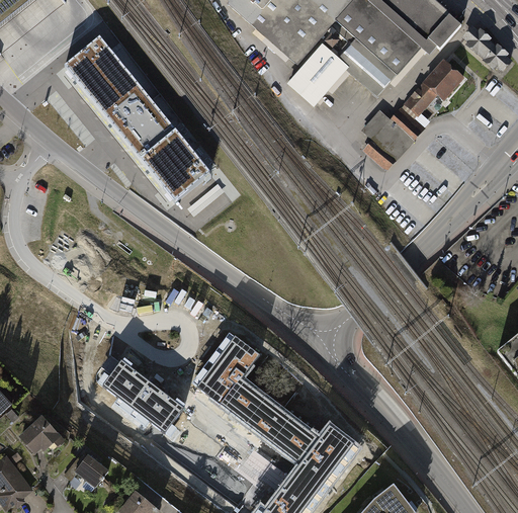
[(0,0),(0,24),(17,10),(30,0),(0,0)]
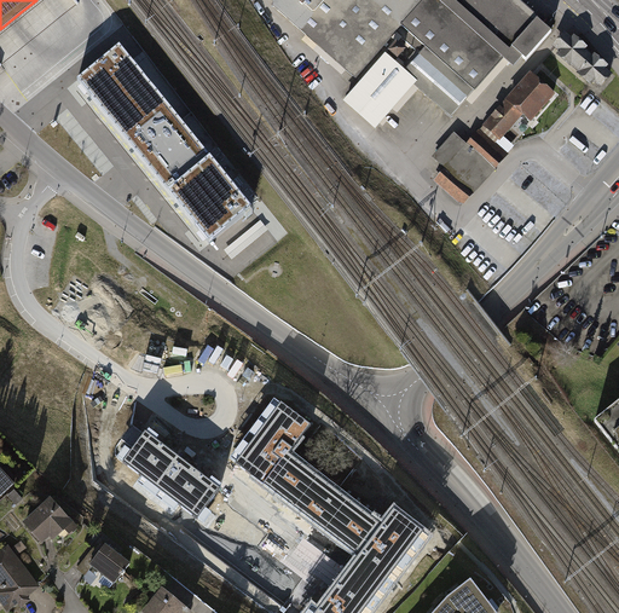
[(59,10),(75,0),(53,0),(59,10)]
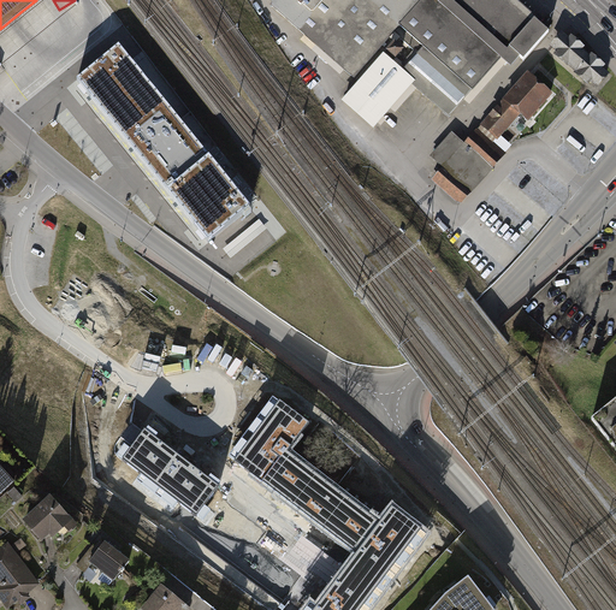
[(272,0),(273,4),(353,75),(400,22),(419,0),(272,0)]
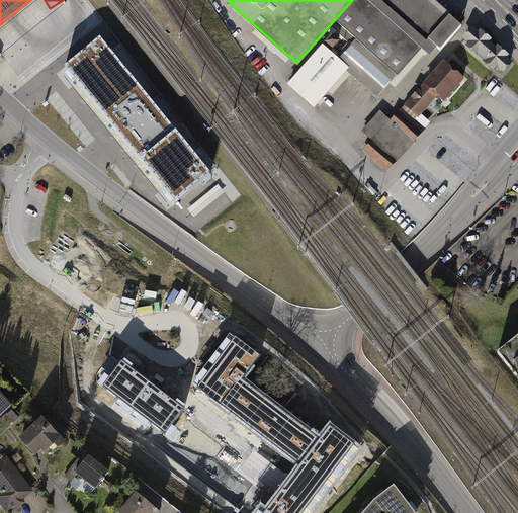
[(352,0),(336,18),(356,37),(342,54),(336,48),(340,44),(330,34),(288,81),(314,103),(349,65),(379,93),(422,47),(432,56),(462,22),(438,0),(352,0)]
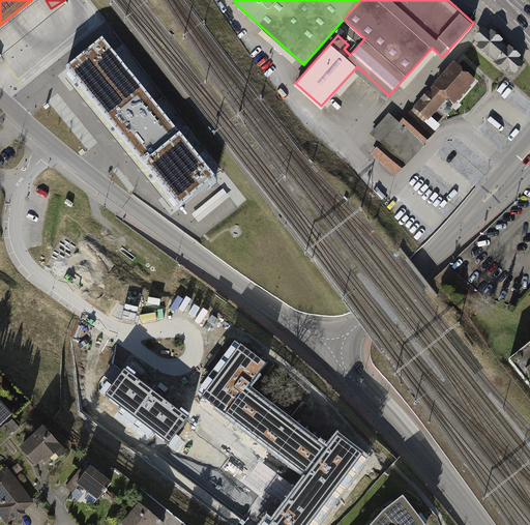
[(489,29),(483,24),(473,36),(478,41),(474,46),(486,55),(487,54),(490,57),(503,41),(500,39),(502,37),(491,27),(489,29)]
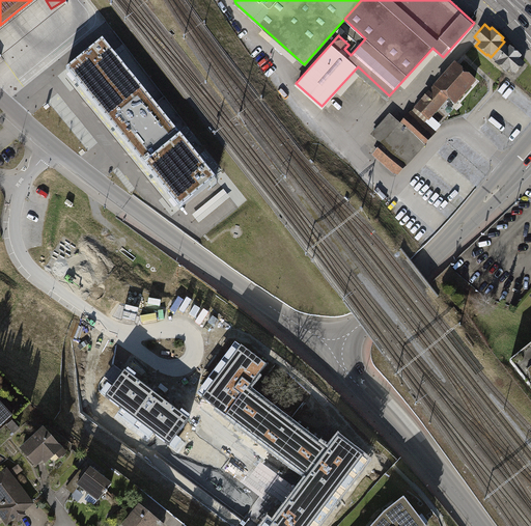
[(179,204),(216,174),(102,35),(66,64),(179,204)]
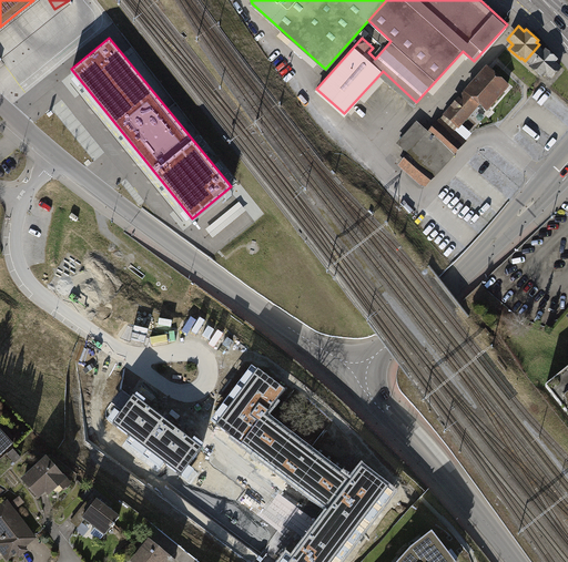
[(539,44),(525,61),(530,65),(529,67),(539,77),(541,74),(548,79),(561,64),(556,59),(557,58),(544,47),(543,48),(539,44)]
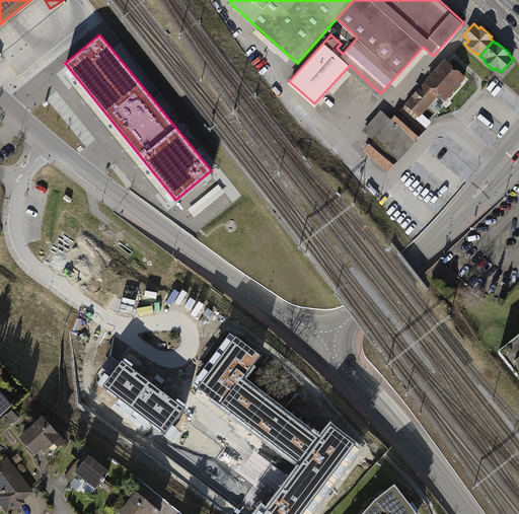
[(463,74),(443,56),(422,80),(423,82),(439,96),(442,98),(463,74)]
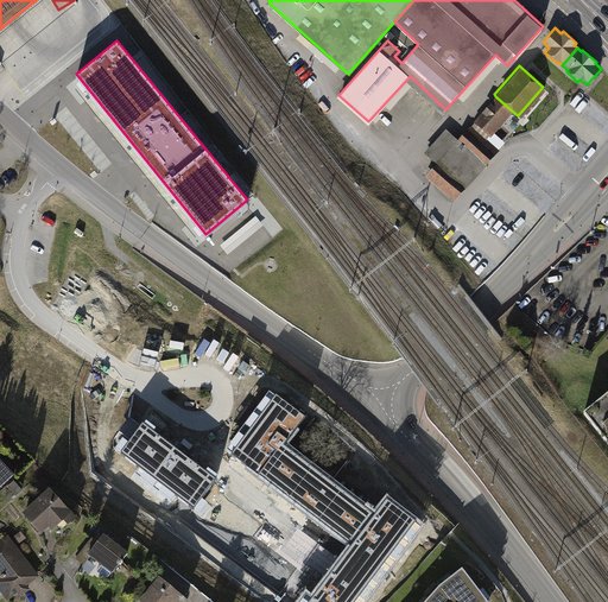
[(458,138),(445,126),(424,151),(437,162),(426,173),(455,198),(506,140),(496,132),(514,113),(495,96),(458,138)]
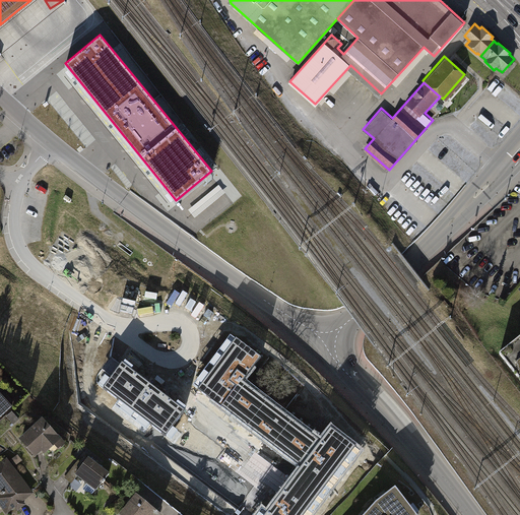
[(196,212),(225,189),(216,177),(196,193),(199,197),(190,204),(196,212)]
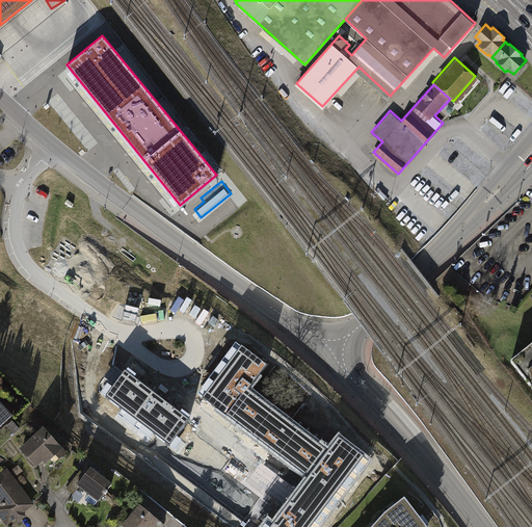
[(267,359),(240,338),(198,392),(307,473),(266,526),(307,526),(364,452),(338,433),(328,446),(247,386),(267,359)]
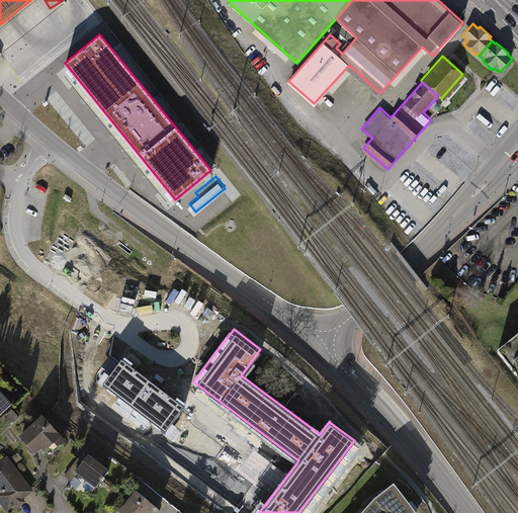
[(517,331),(498,348),(517,373),(517,331)]
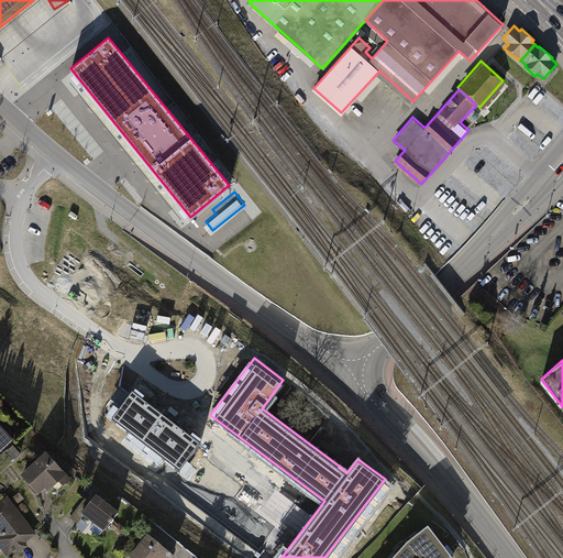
[(199,438),(130,387),(109,415),(179,466),(199,438)]
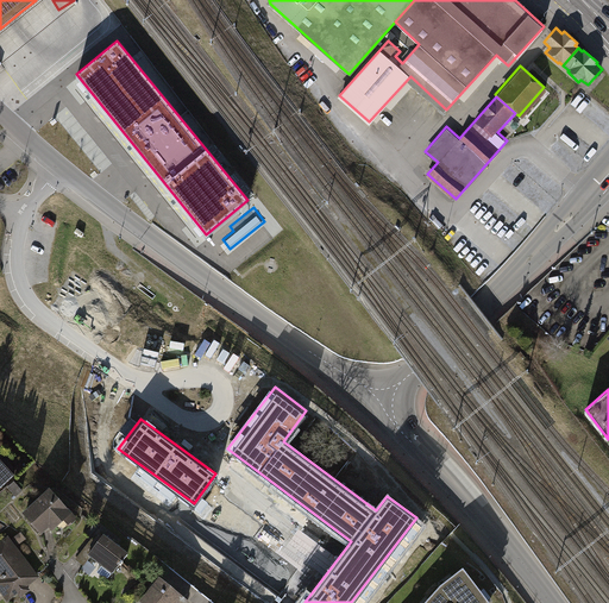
[(49,539),(73,517),(43,485),(18,507),(49,539)]
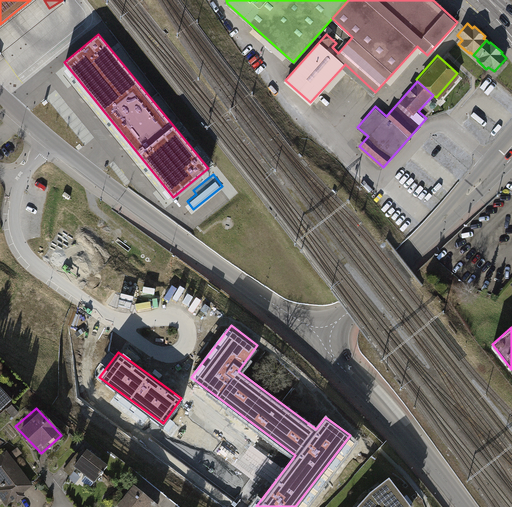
[(94,482),(107,466),(79,444),(66,460),(94,482)]
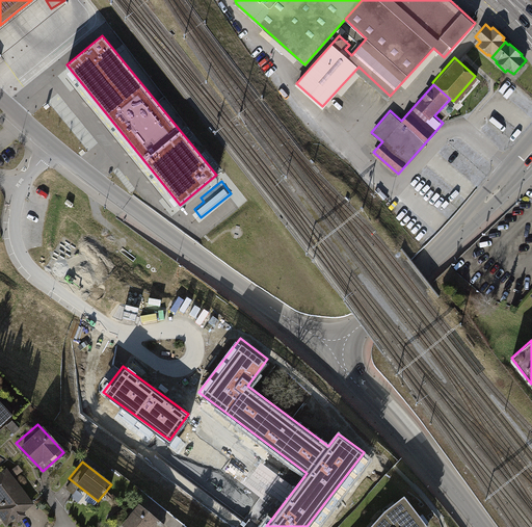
[(0,514),(6,522),(33,501),(7,466),(0,471),(0,514)]
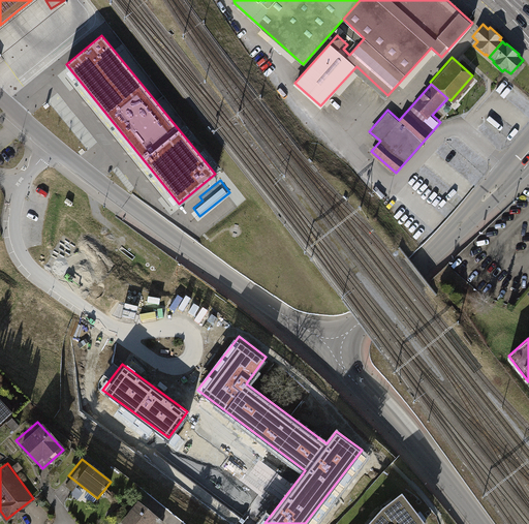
[(367,523),(418,523),(425,520),(403,490),(383,505),(367,523)]
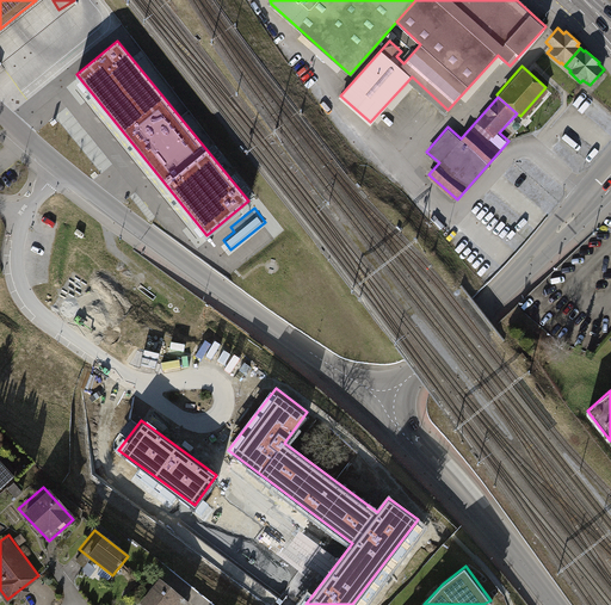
[(141,604),(183,604),(187,600),(158,575),(136,600),(141,604)]
